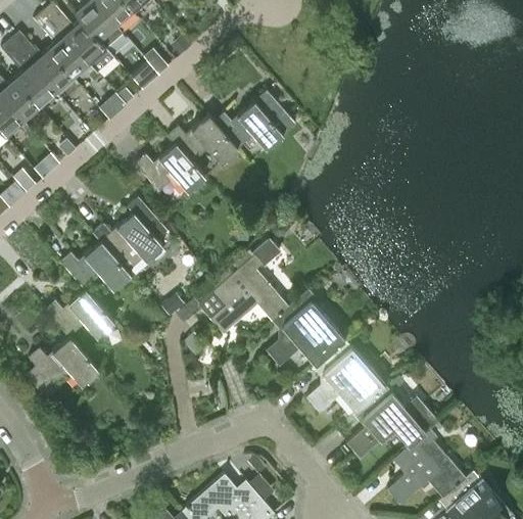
[(104,48),(122,34),(115,27),(92,0),(76,0),(82,7),(74,14),(80,20),(98,42),(104,48)]
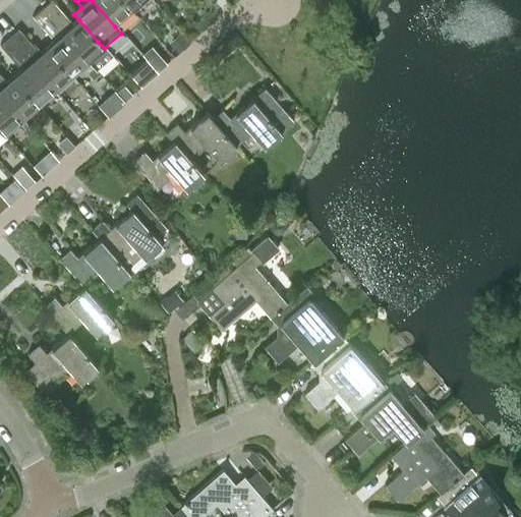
[(119,0),(92,0),(115,26),(131,12),(119,0)]
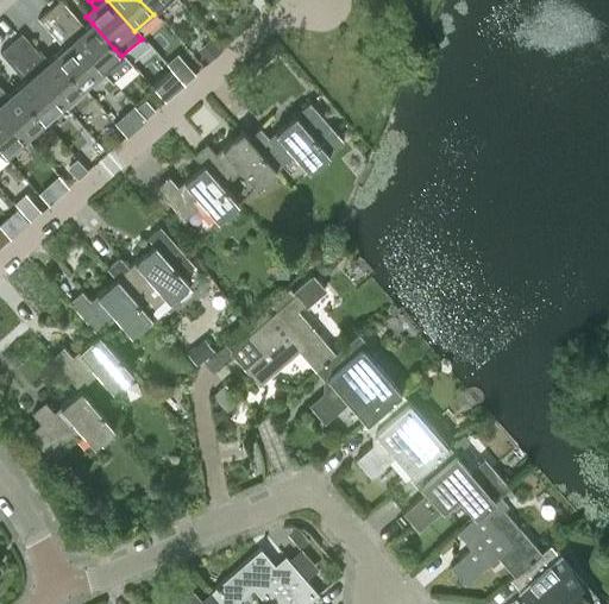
[(139,0),(154,14),(169,0),(139,0)]
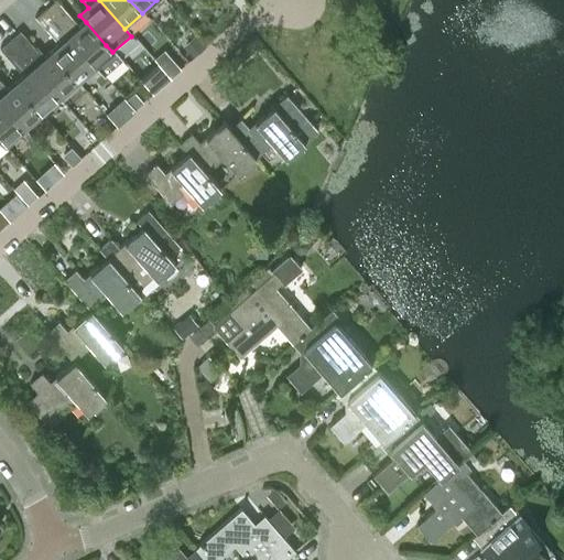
[(86,22),(78,30),(55,3),(44,13),(94,68),(95,67),(104,77),(121,62),(112,52),(106,45),(86,22)]
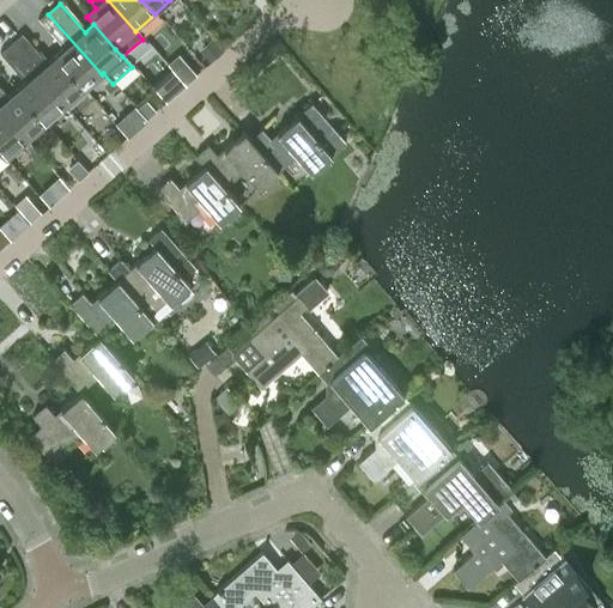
[(83,91),(102,74),(48,14),(41,20),(66,49),(54,60),(83,91)]
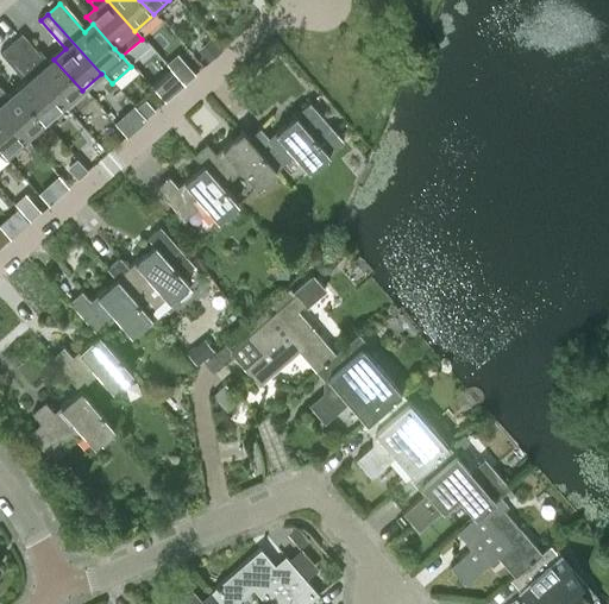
[(228,41),(220,26),(208,33),(218,48),(228,41)]
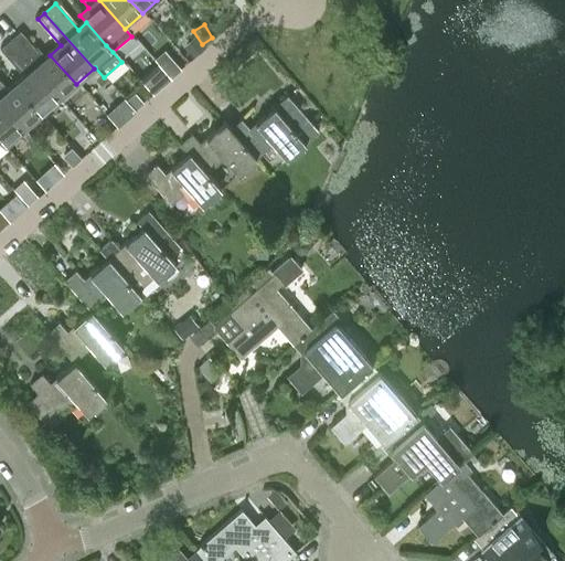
[(50,55),(42,62),(19,35),(9,44),(57,101),(76,84),(50,55)]
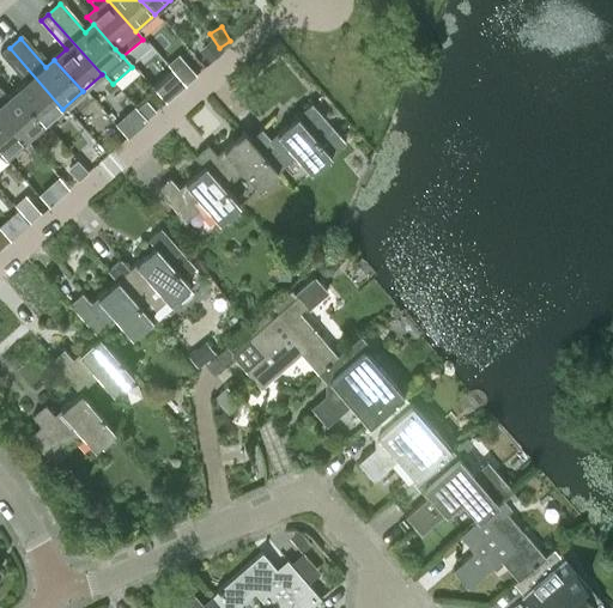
[(211,44),(200,54),(208,64),(219,54),(211,44)]
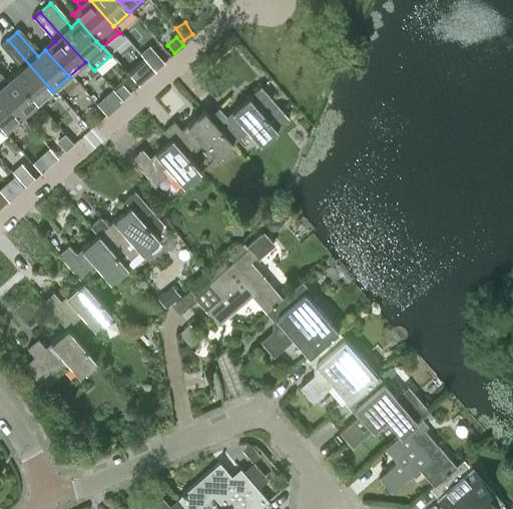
[(36,105),(52,91),(8,40),(0,47),(0,49),(20,72),(13,78),(36,105)]
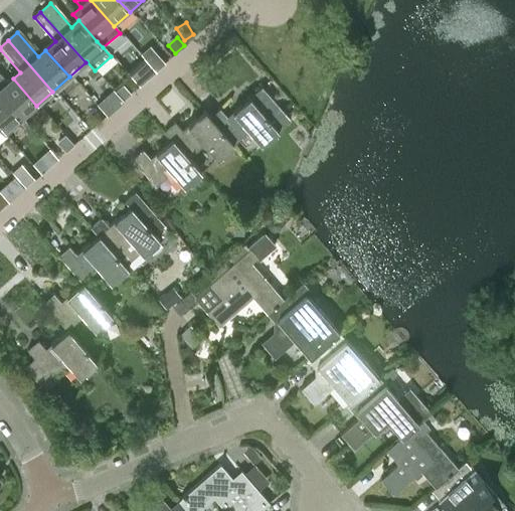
[(145,53),(144,56),(146,60),(154,63),(158,61),(159,58),(157,54),(150,51),(145,53)]
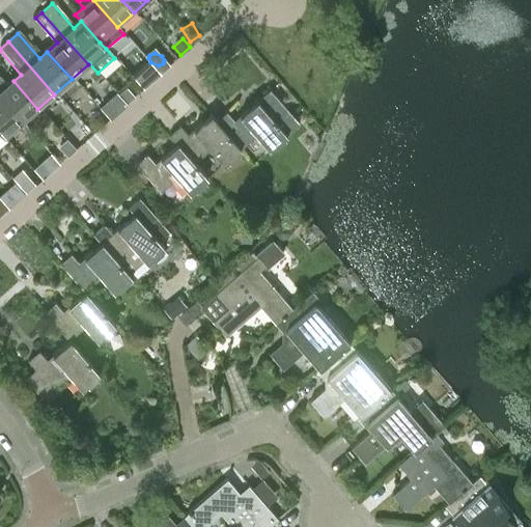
[(14,81),(6,87),(0,80),(0,100),(21,123),(37,109),(14,81)]
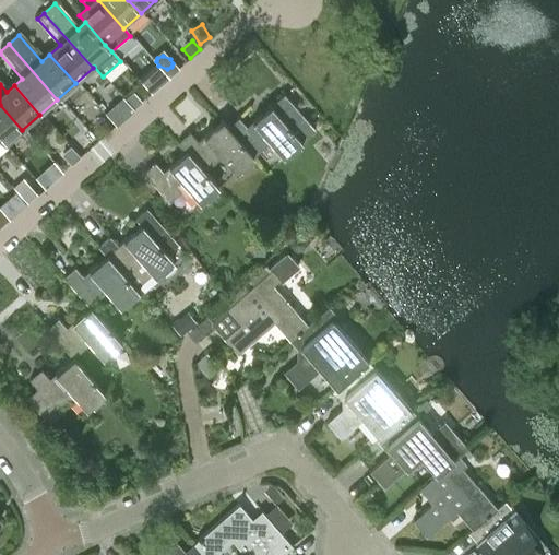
[(132,95),(125,102),(133,111),(141,105),(132,95)]
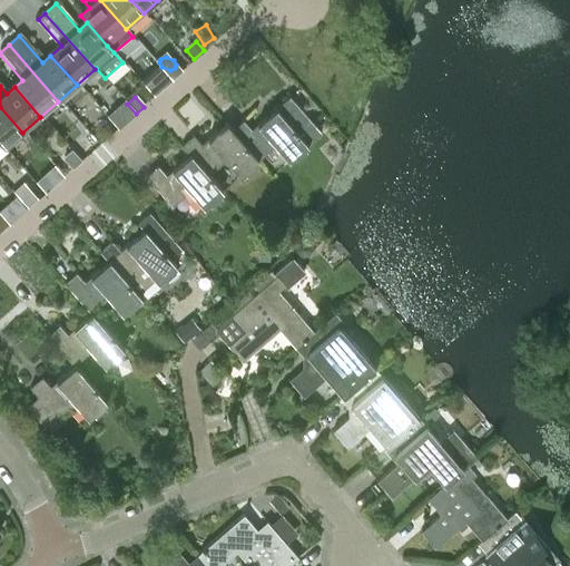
[(310,144),(320,135),(288,98),(253,129),(245,120),(233,130),(261,162),(278,146),(293,163),(311,146),(310,144)]
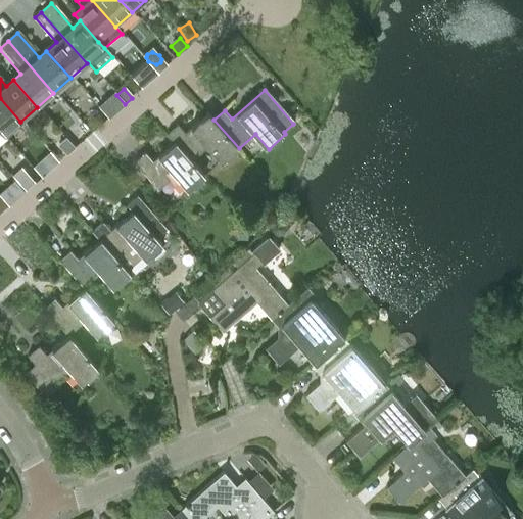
[(0,132),(4,137),(20,122),(0,98),(0,132)]
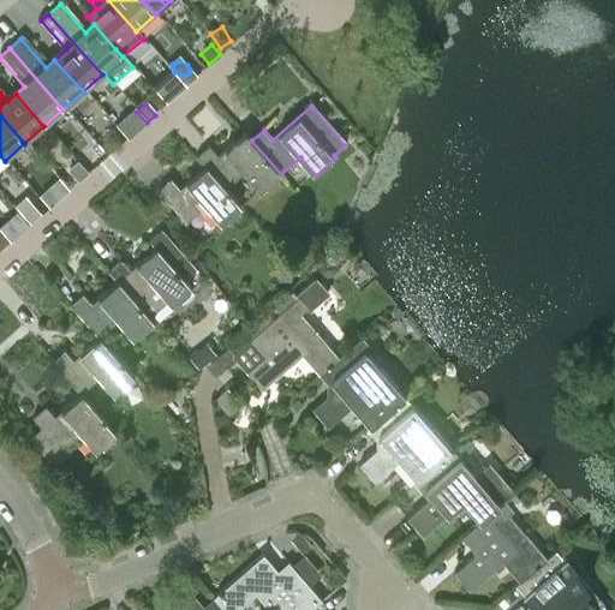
[(281,174),(251,141),(245,133),(219,157),(210,148),(197,159),(206,168),(226,191),(245,174),(260,192),(281,174)]
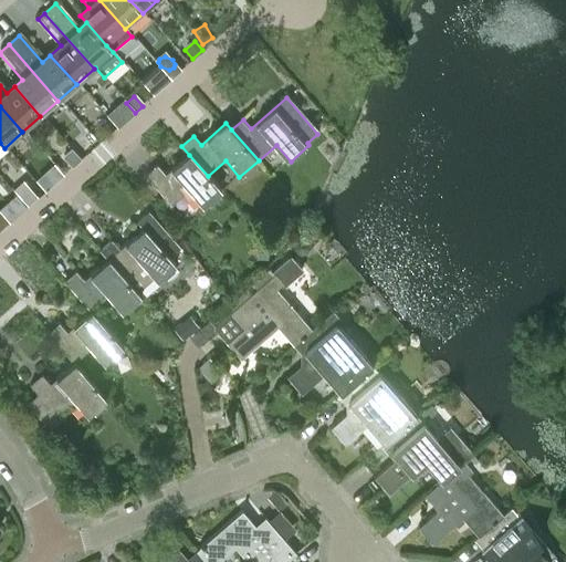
[(65,159),(73,153),(65,144),(58,149),(65,159)]
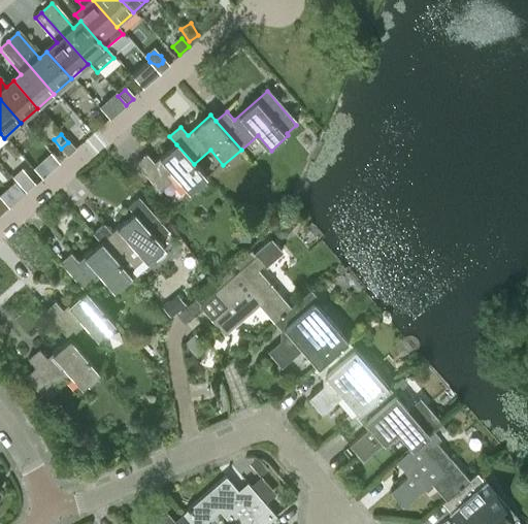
[(206,179),(194,164),(176,144),(155,164),(147,156),(136,165),(161,193),(178,177),(192,193),(206,179)]
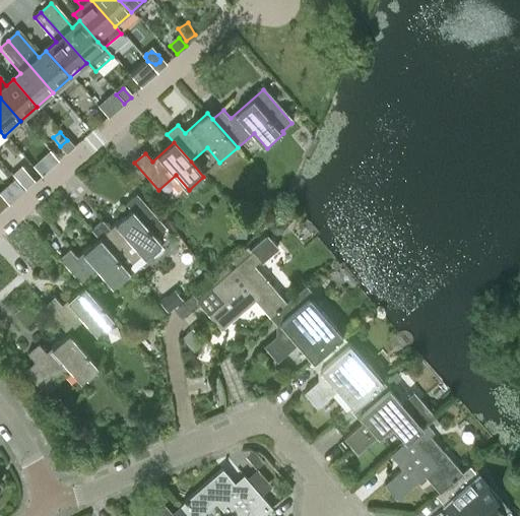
[(35,171),(42,178),(49,172),(42,165),(35,171)]
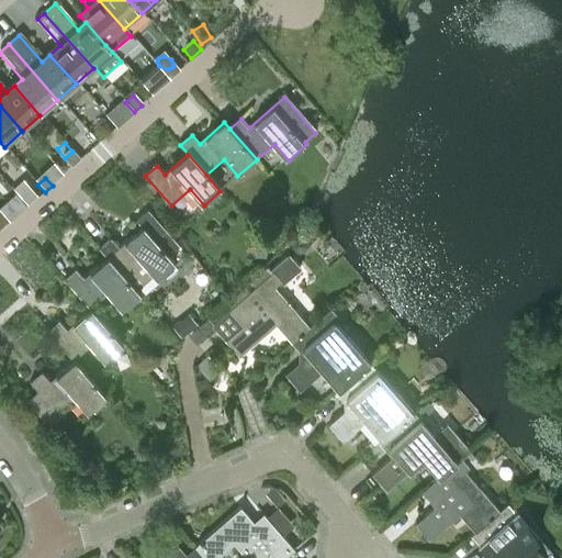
[(22,188),(15,194),(29,207),(35,200),(22,188)]
